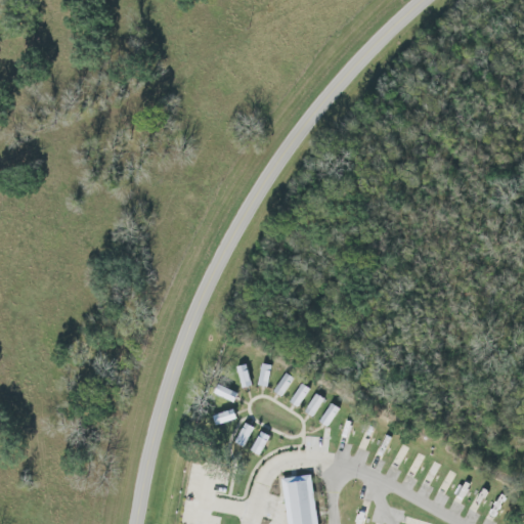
[(266,388),(270,366),(260,364),(256,386),(266,388)]
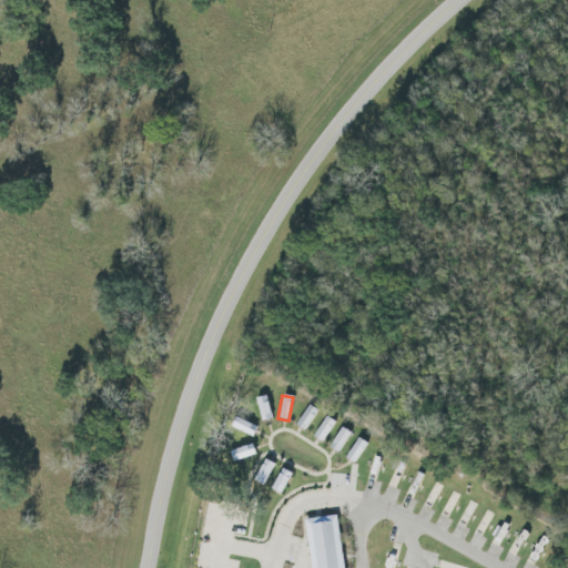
[(294,425),(304,432),(317,411),(307,405),(294,425)]
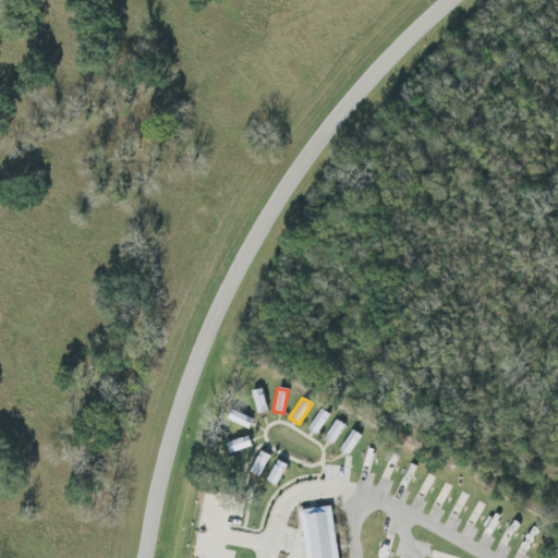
[(316,434),(328,414),(318,409),(306,428),(316,434)]
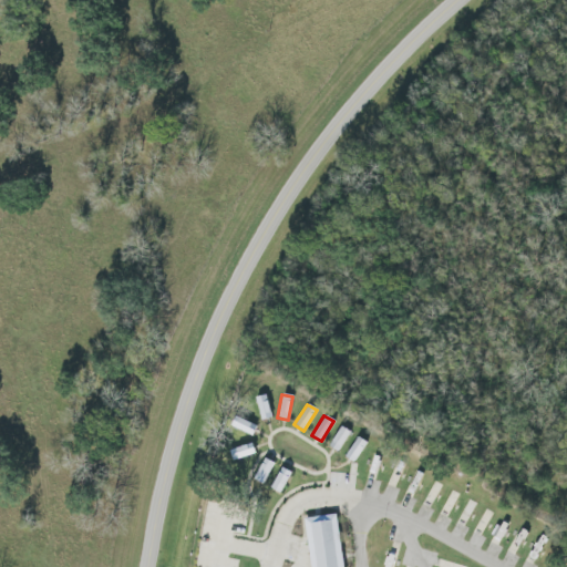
[(329,447),(339,452),(349,431),(339,426),(329,447)]
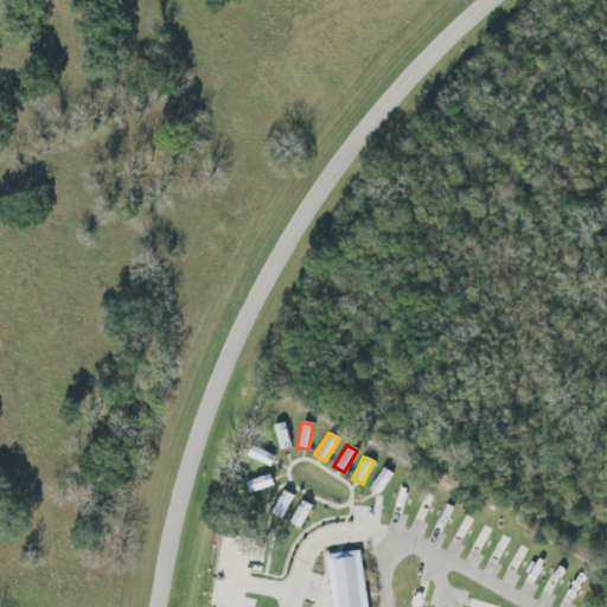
[(368,490),(378,496),(393,474),(382,467),(368,490)]
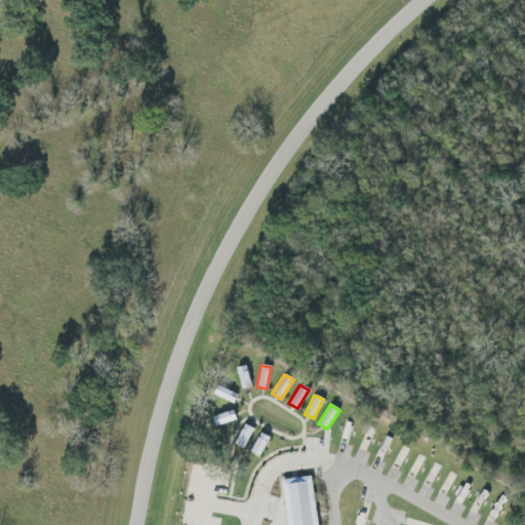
[(253,429),(244,425),(235,444),(244,449),(253,429)]
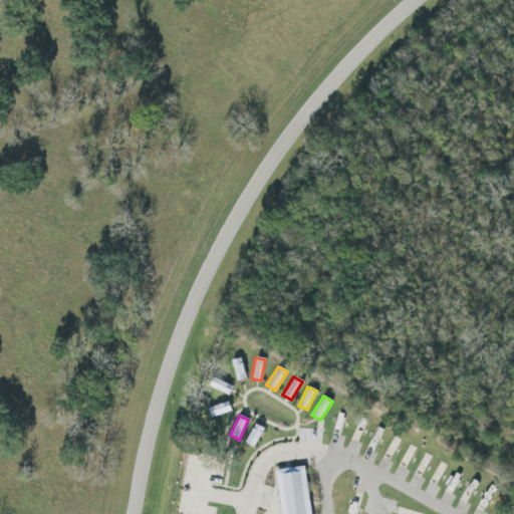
[(254,448),(264,429),(255,425),(245,444),(254,448)]
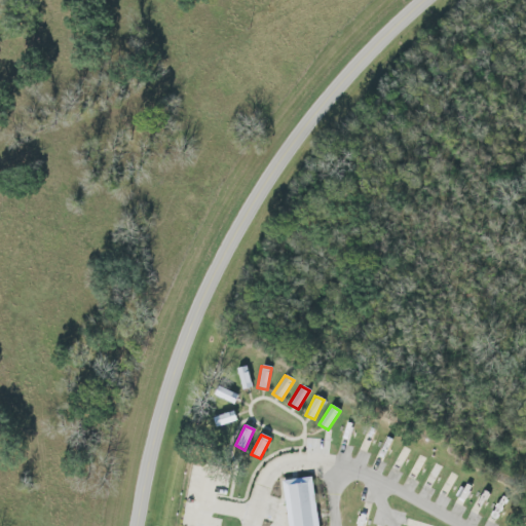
[(283,482),(288,525),(318,525),(312,478),(283,482)]
